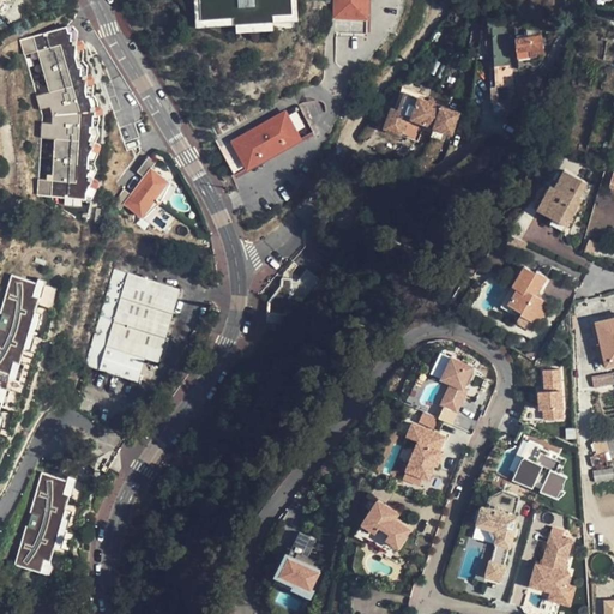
[(275,22),(299,20),(298,0),(200,0),(203,26),(275,23),(275,22)]
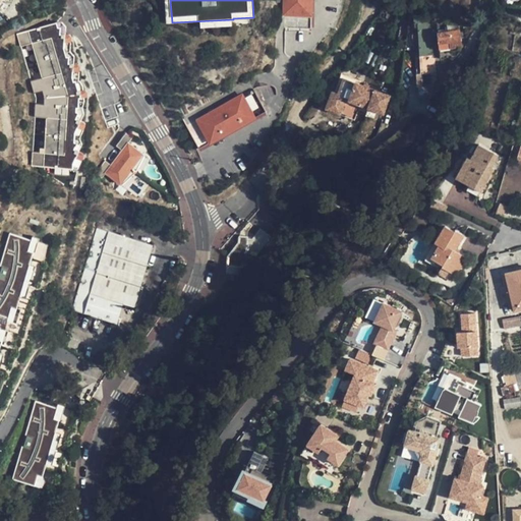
[(315,15),(314,0),(285,0),(285,15),(315,15)]
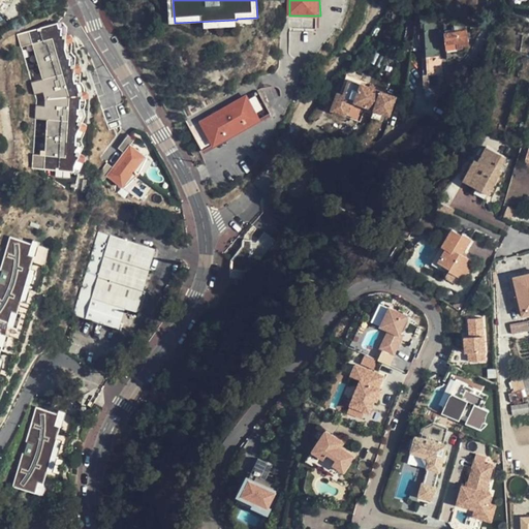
[(397,20),(399,9),(387,7),(385,17),(397,20)]
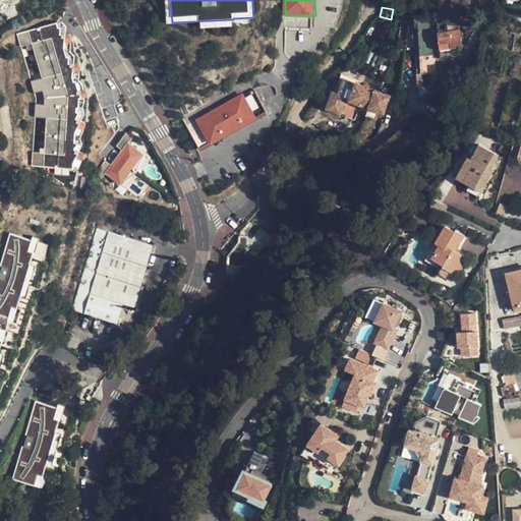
[(436,79),(432,18),(414,14),(414,22),(418,21),(418,27),(422,85),(431,84),(436,79)]
